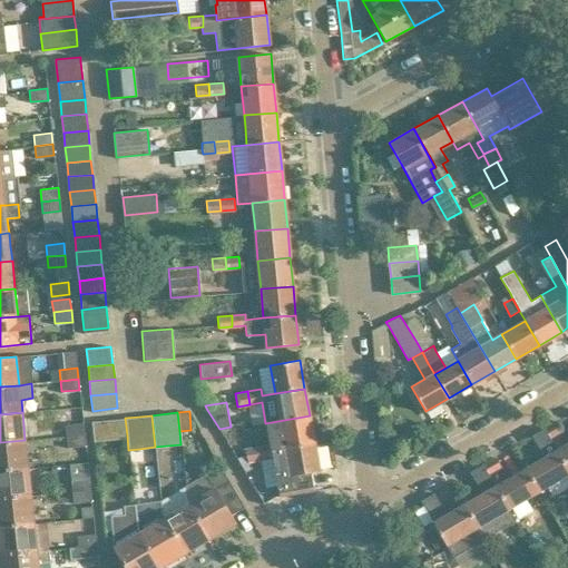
[(314,443),(310,415),(265,423),(268,444),(270,444),(272,451),(314,443)]
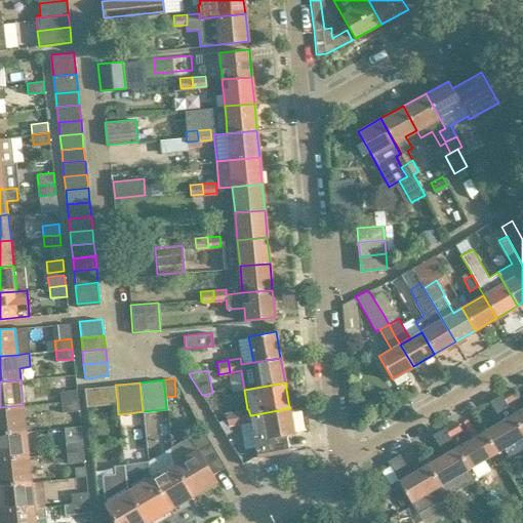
[(109,386),(105,386),(107,402),(117,401),(115,385),(109,386)]
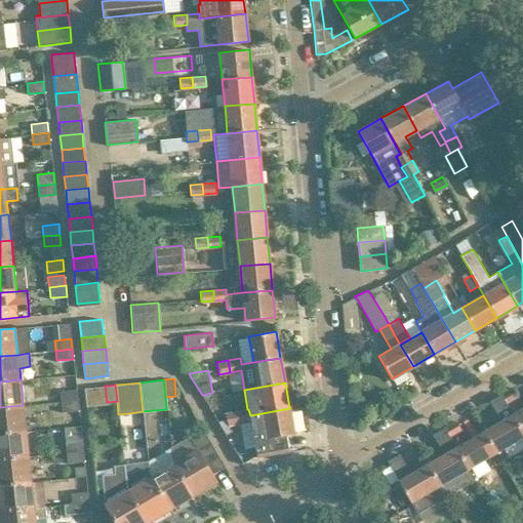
[(512,388),(500,394),(506,403),(517,397),(512,388)]
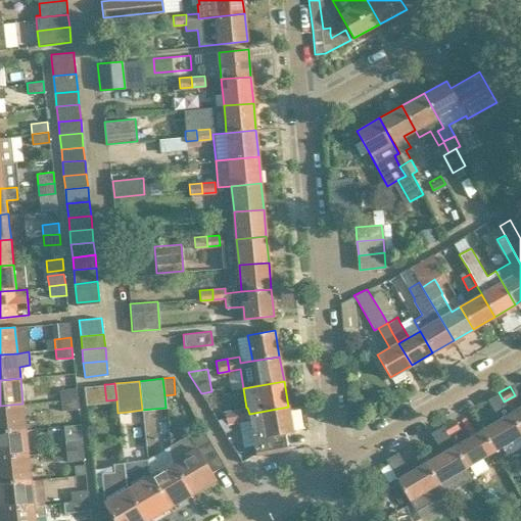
[(77,387),(59,389),(60,399),(78,397),(77,387)]
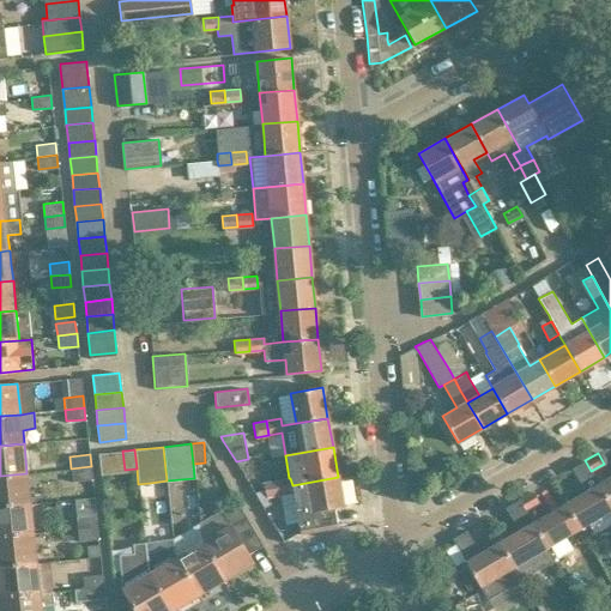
[(585,491),(566,503),(580,527),(610,509),(610,504),(598,484),(591,471),(585,460),(572,469),(585,491)]
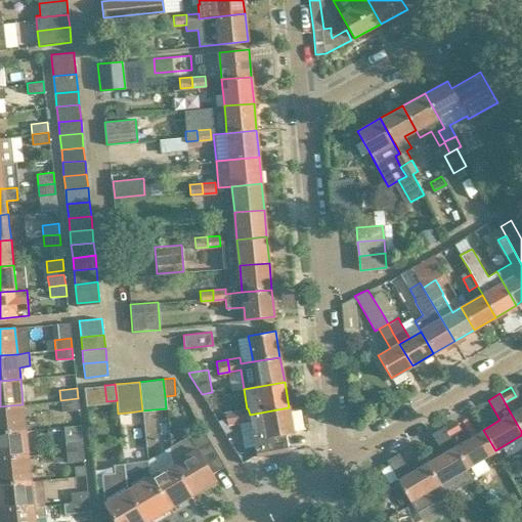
[(79,408),(78,398),(60,400),(61,410),(79,408)]
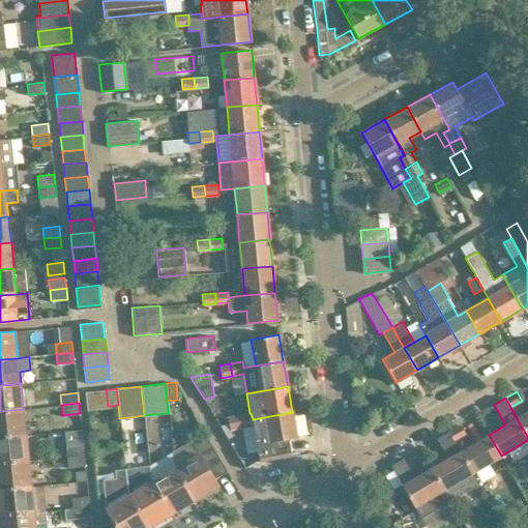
[(0,437),(26,435),(23,409),(0,411),(0,437)]
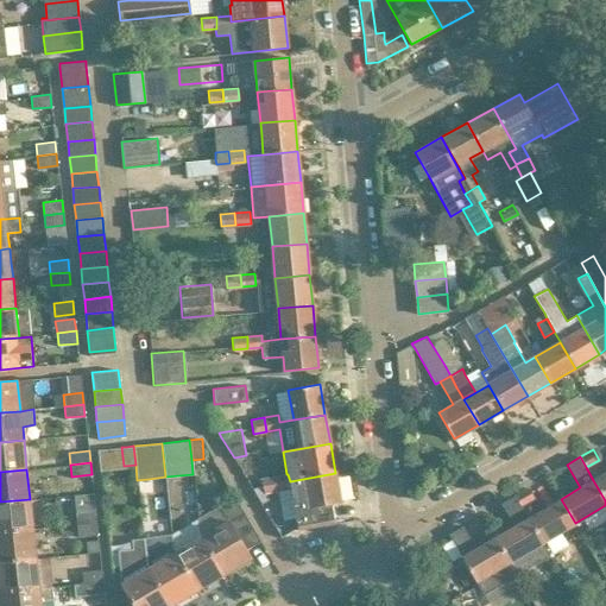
[(605,472),(593,480),(605,500),(605,472)]
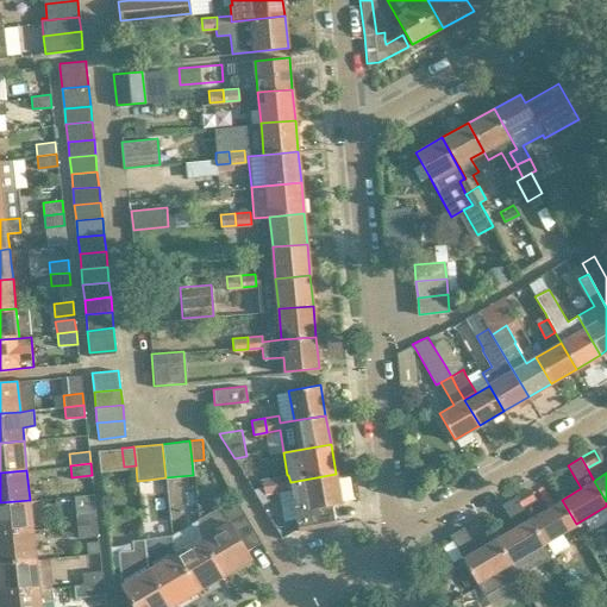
[(287,475),(275,477),(277,490),(283,520),(296,518),(299,530),(335,524),(333,515),(332,505),(342,504),(336,474),(291,482),(288,475),(287,475)]
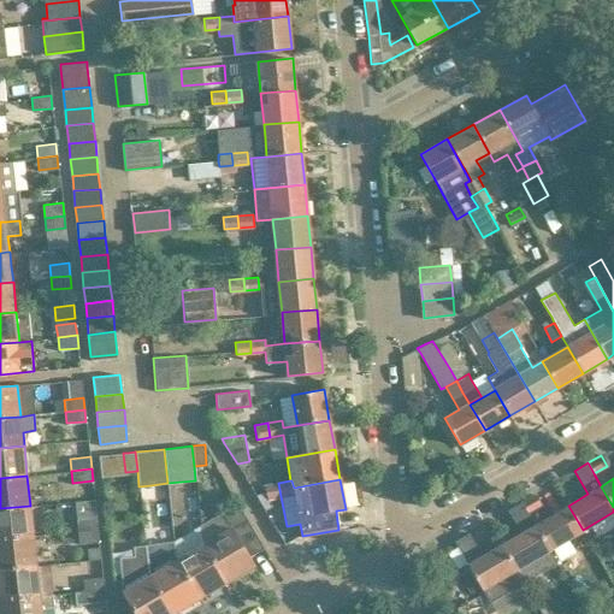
[(276,497),(281,496),(278,483),(264,485),(266,493),(267,500),(276,497)]
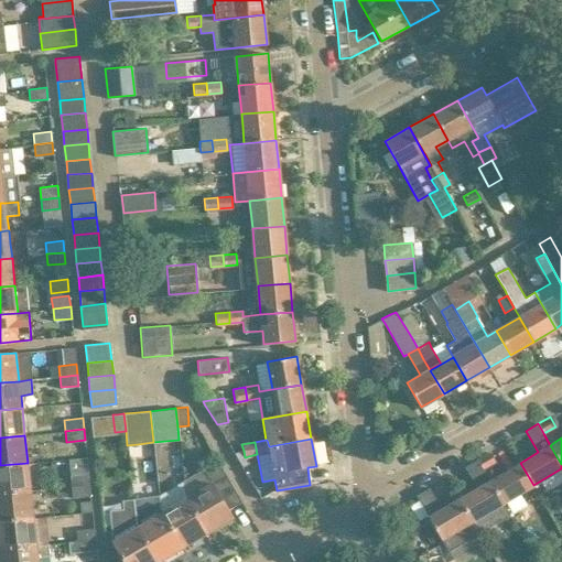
[(489,452),(477,458),(483,468),(495,462),(489,452)]
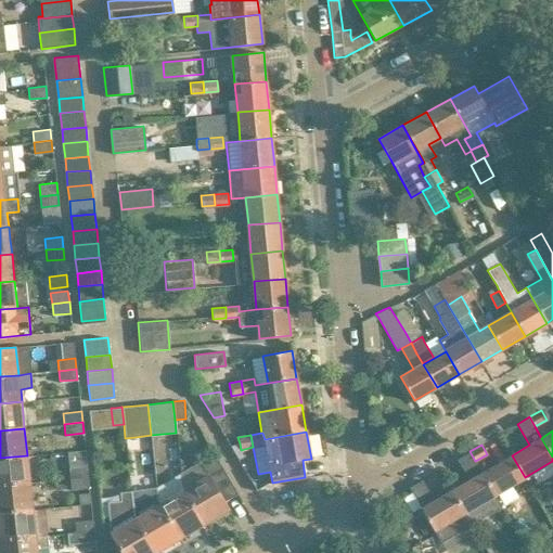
[(501,506),(481,473),(475,462),(475,461),(470,451),(457,459),(468,480),(452,490),(471,525),(501,506)]
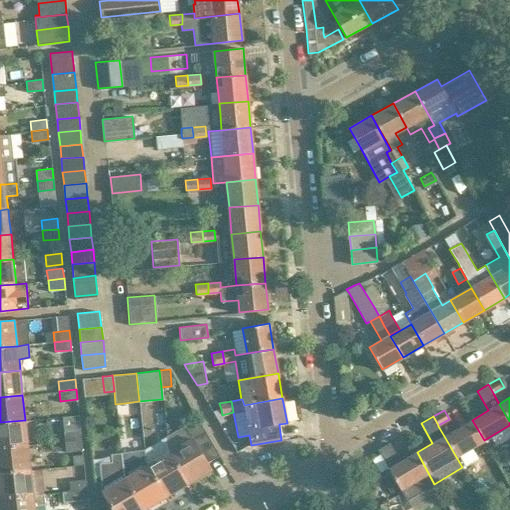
[(170,452),(188,484),(211,470),(206,462),(219,455),(198,419),(185,427),(192,439),(170,452)]
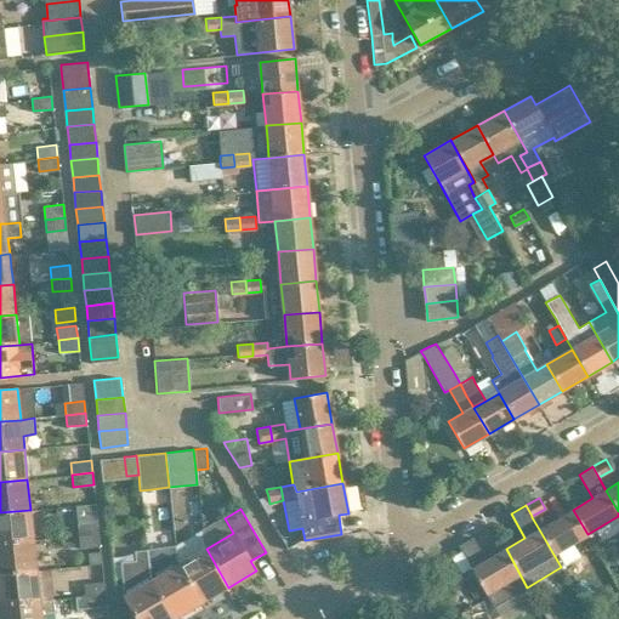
[(30,510),(0,512),(0,543),(34,540),(30,510)]
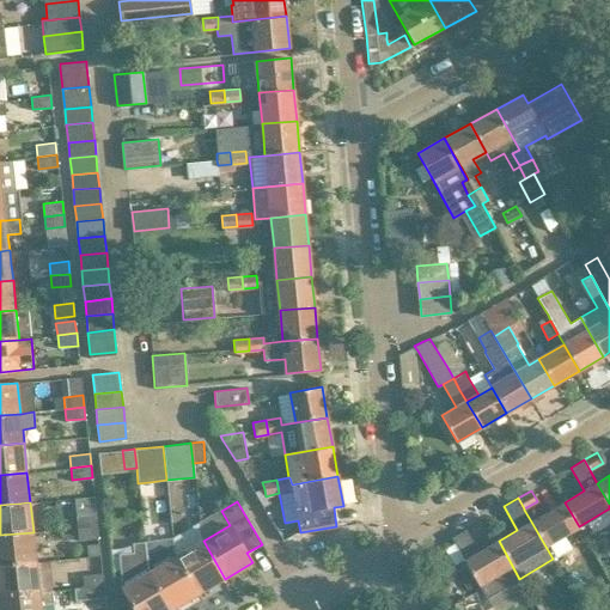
[(565,502),(531,522),(553,559),(554,559),(547,546),(579,526),(565,502)]
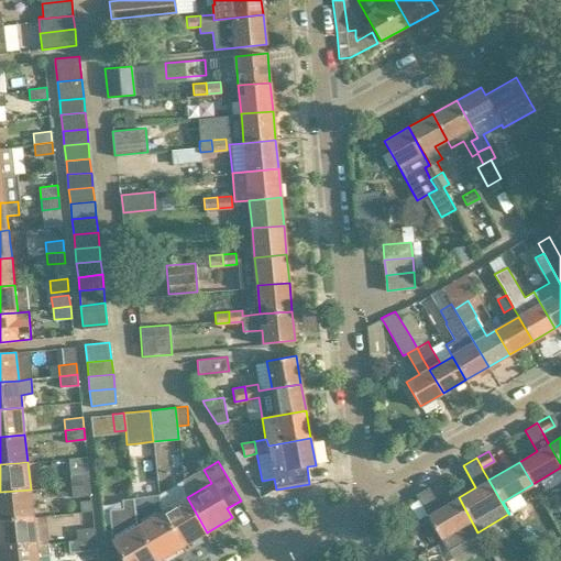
[(72,485),(89,483),(88,472),(70,473),(72,485)]
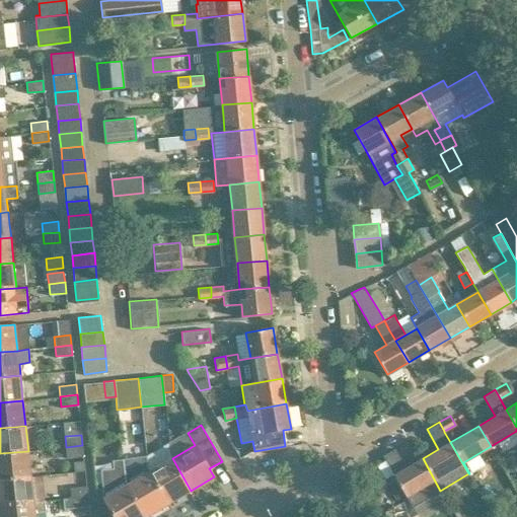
[(164,445),(146,455),(147,467),(149,471),(168,504),(191,491),(172,458),(170,454),(169,448),(168,442),(164,445)]
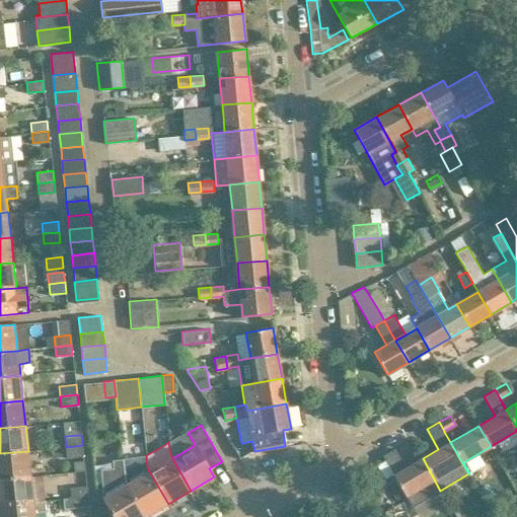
[(82,445),(66,447),(67,457),(83,455),(82,445)]
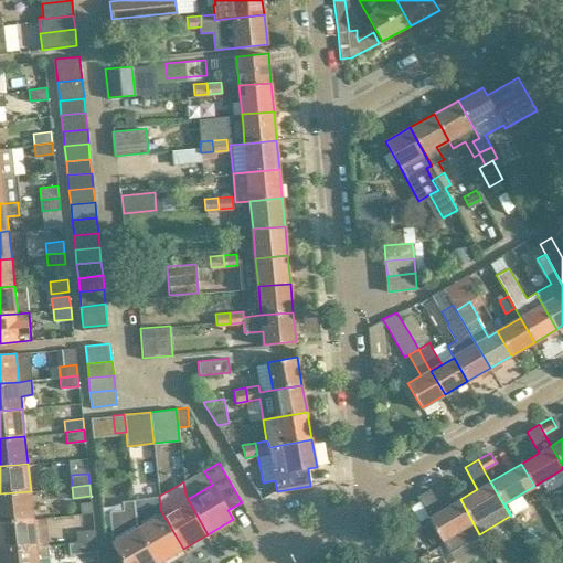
[(448,552),(479,534),(460,499),(442,510),(429,488),(416,496),(448,552)]
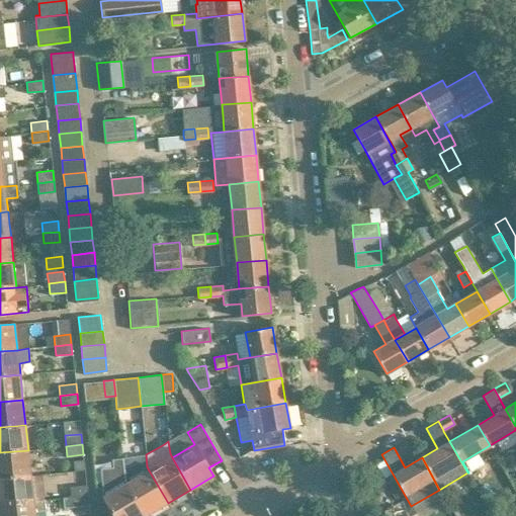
[(28,450),(0,452),(0,478),(30,475),(28,450)]
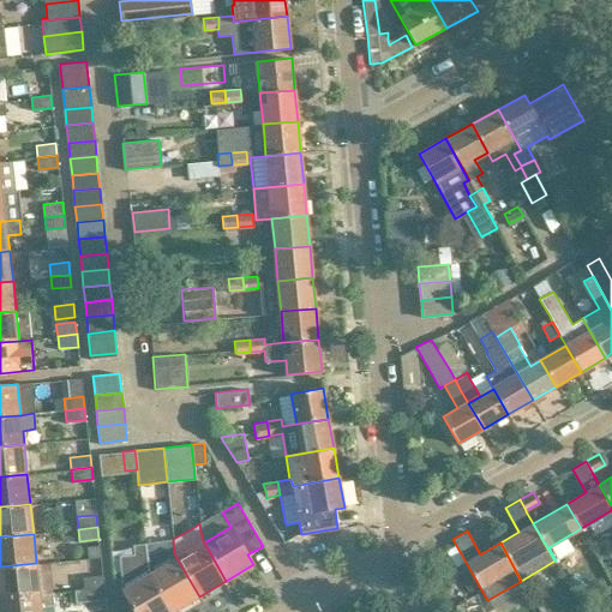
[(173,539),(144,543),(148,569),(150,574),(172,611),(199,597),(177,558),(174,553),(173,539)]
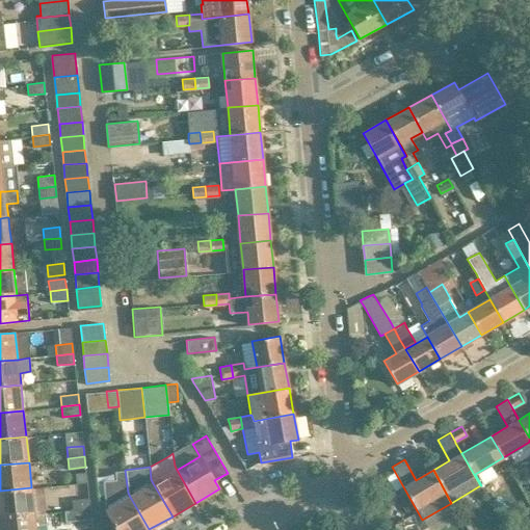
[(117,485),(103,487),(106,511),(109,517),(114,526),(116,529),(149,529),(130,497),(128,493),(125,470),(116,471),(117,479),(117,485)]
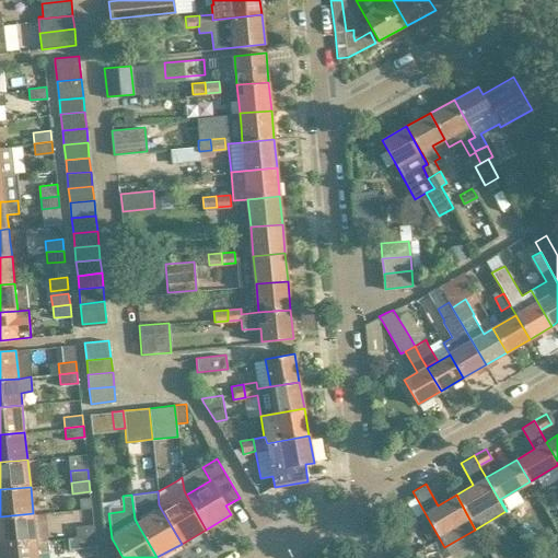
[(33,513),(0,516),(0,545),(36,541),(33,513)]
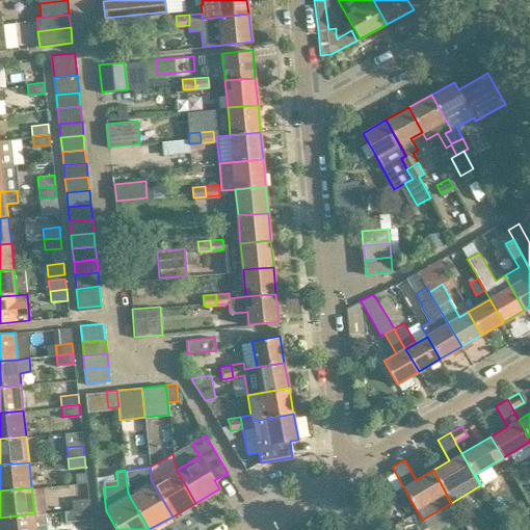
[(88,497),(72,499),(73,509),(89,507),(88,497)]
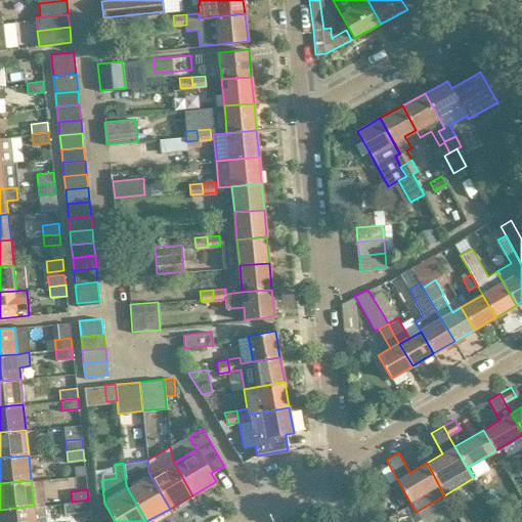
[(72,502),(62,503),(63,503),(64,514),(76,512),(89,511),(88,499),(72,502)]
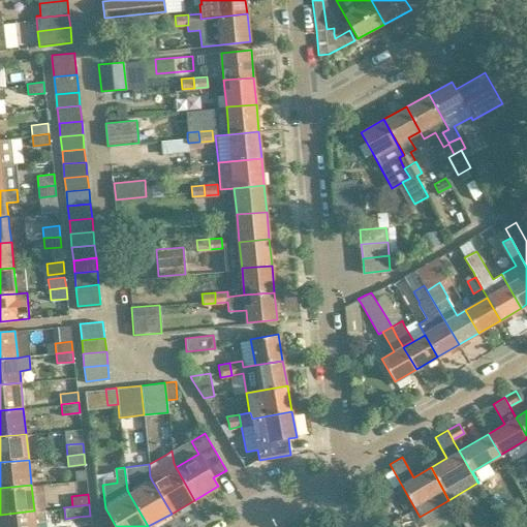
[(34,510),(0,515),(0,523),(0,526),(35,526),(35,522),(47,521),(45,509),(34,510)]
